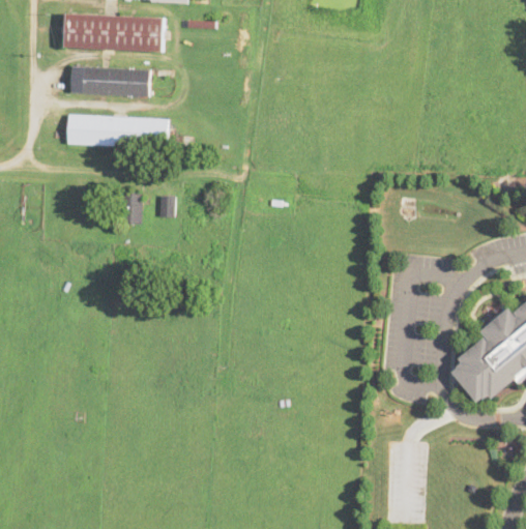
[(161,19),(159,52),(62,48),(63,15),(161,19)]
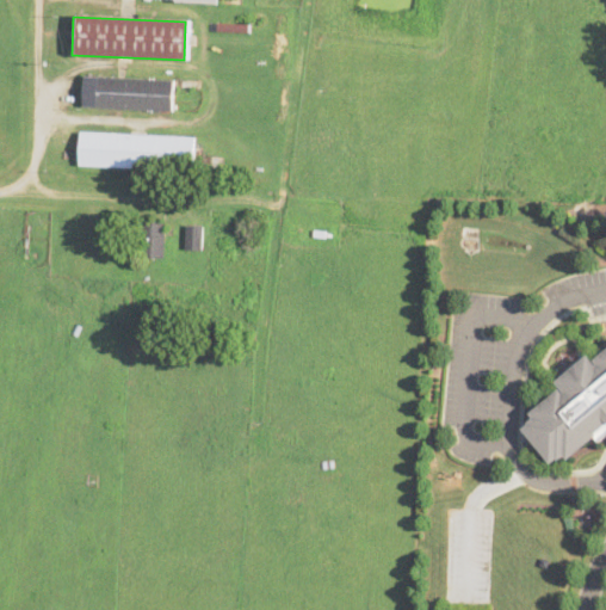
[(247,26),(246,36),(215,34),(216,24),(247,26)]
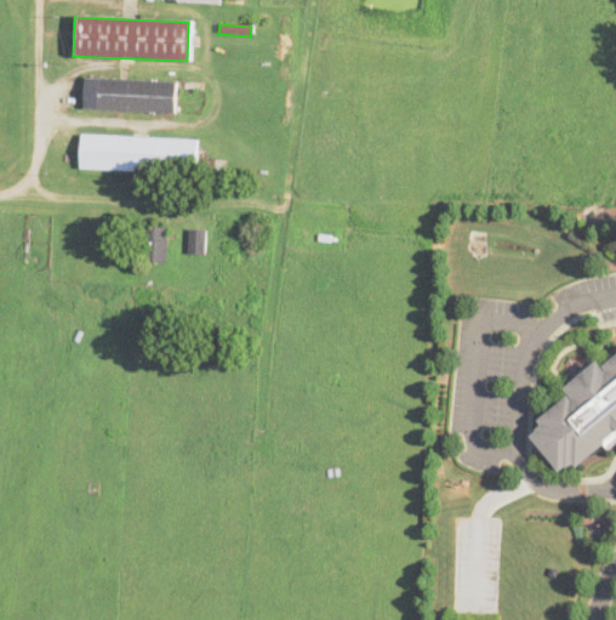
[(171,114),(80,109),(81,79),(172,83),(171,114)]
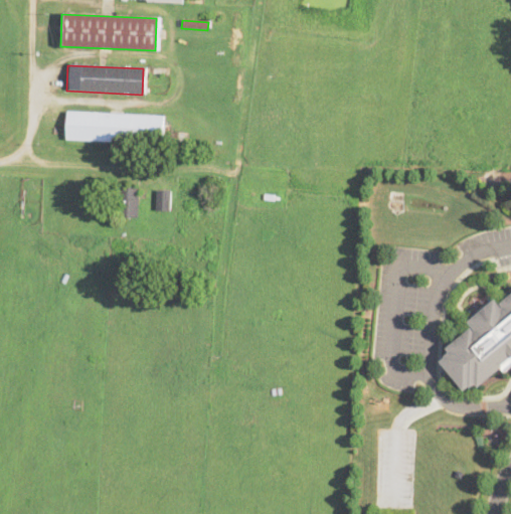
[(158,145),(63,140),(65,113),(160,117),(158,145)]
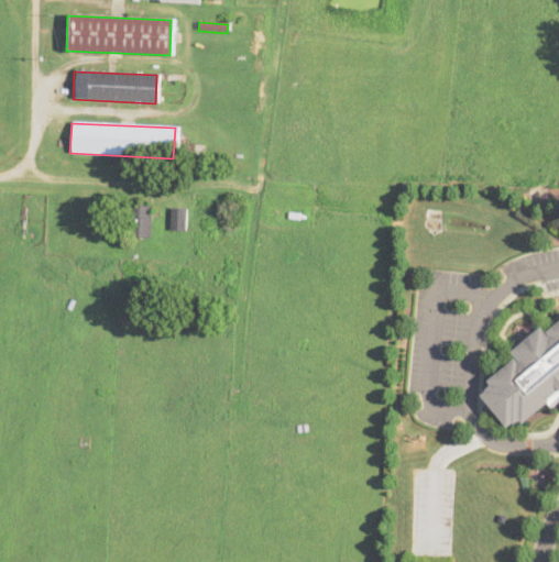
[(148,239),(125,238),(128,206),(150,207),(148,239)]
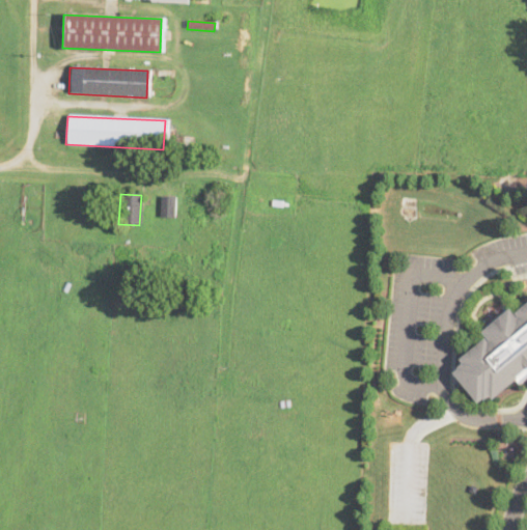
[(173,198),(172,218),(158,218),(159,197),(173,198)]
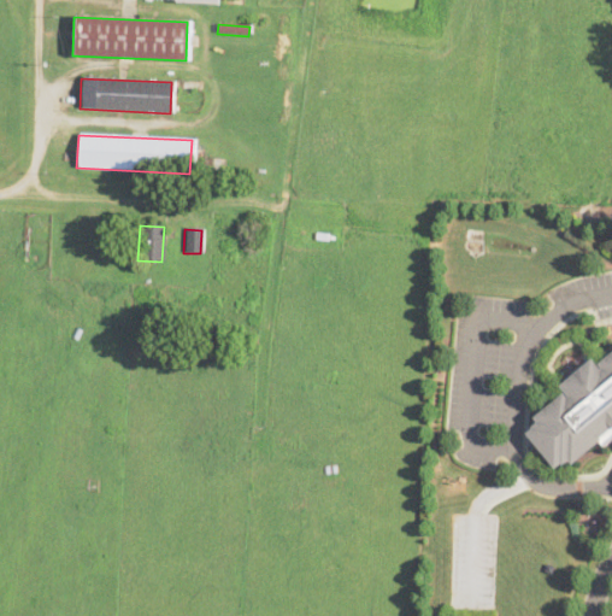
[(611,438),(611,436),(599,446),(596,443),(570,464),(566,459),(560,465),(559,463),(553,468),(523,433),(535,422),(531,417),(562,393),(565,397),(566,396),(558,386),(590,358),(599,369),(600,368),(598,364),(611,351),(611,438)]
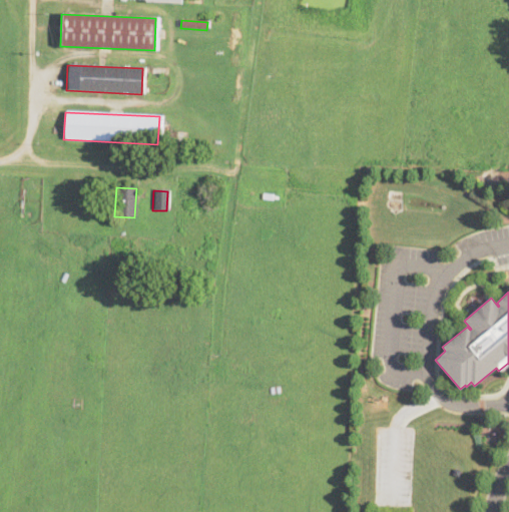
[(458,471),(455,477),(449,475),(451,468),(458,471)]
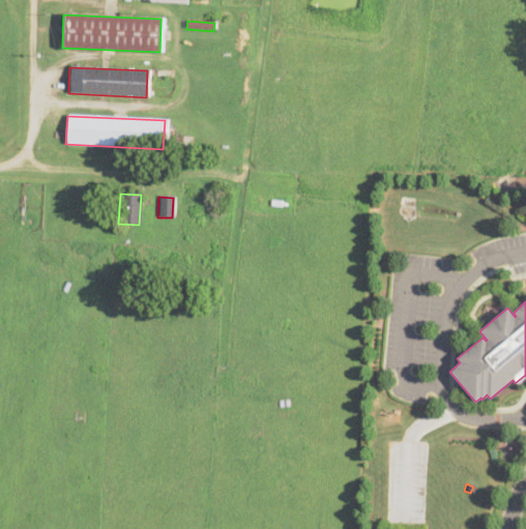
All buildings are outlined.
